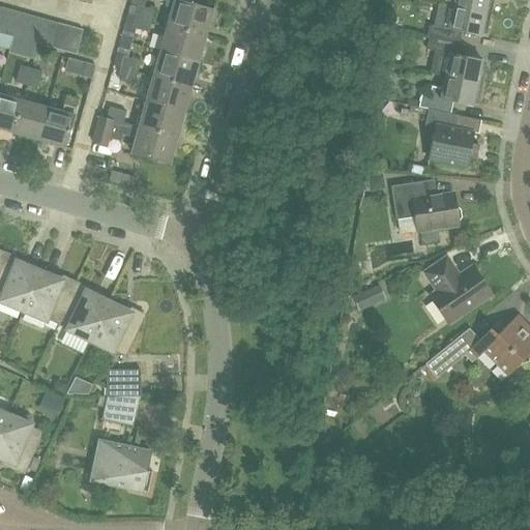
[(130,0),(129,4),(137,6),(134,18),(135,18),(152,23),(154,10),(144,8),(146,0),(130,0)]
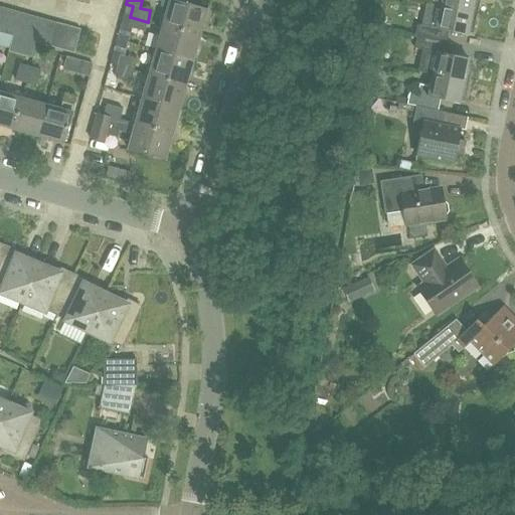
[(444,0),(443,7),(479,14),(481,0),(444,0)]
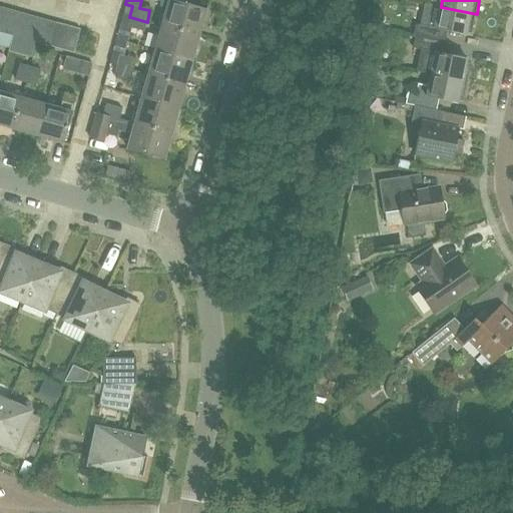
[(168,1),(161,26),(199,36),(206,12),(168,1)]
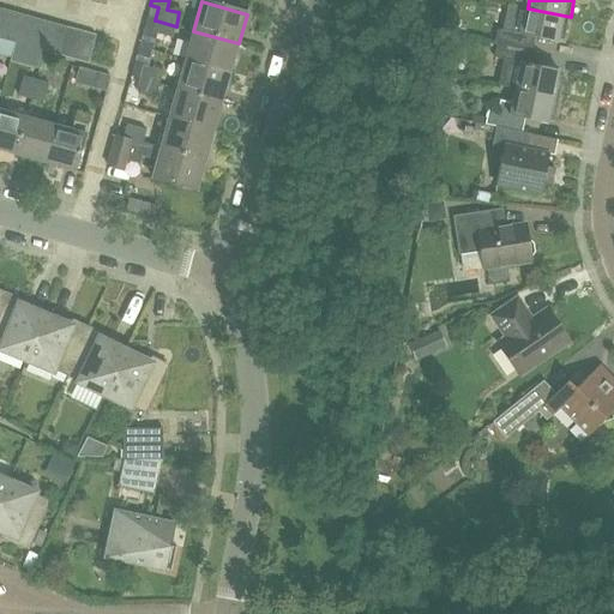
[(571,17),(528,8),(511,5),(505,31),(500,30),(497,43),(499,44),(527,49),(529,36),(559,43),(560,40),(566,40),(571,17)]
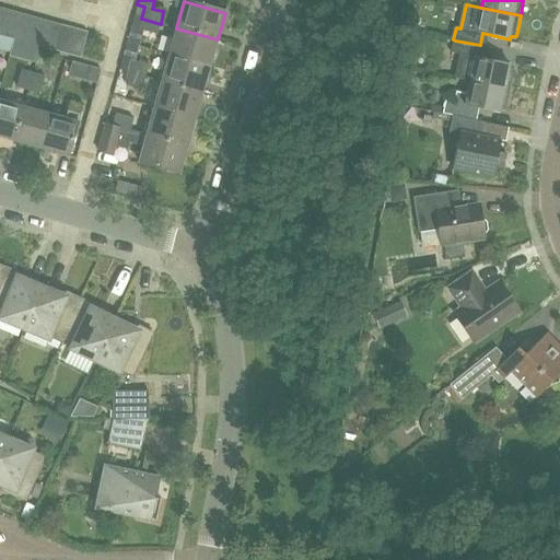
[(0,8),(0,35),(4,36),(11,11),(0,8)]
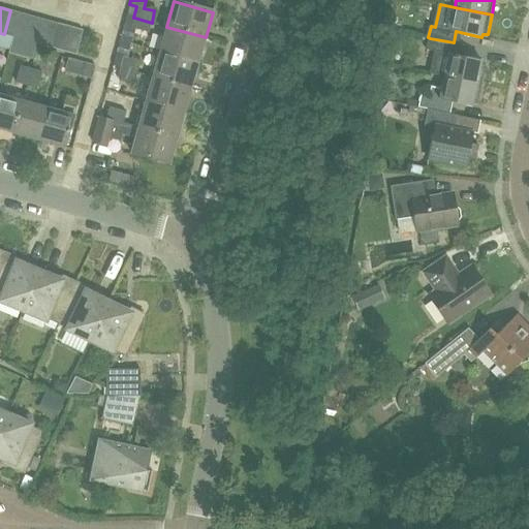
[(10,10),(4,34),(16,38),(23,13),(10,10)]
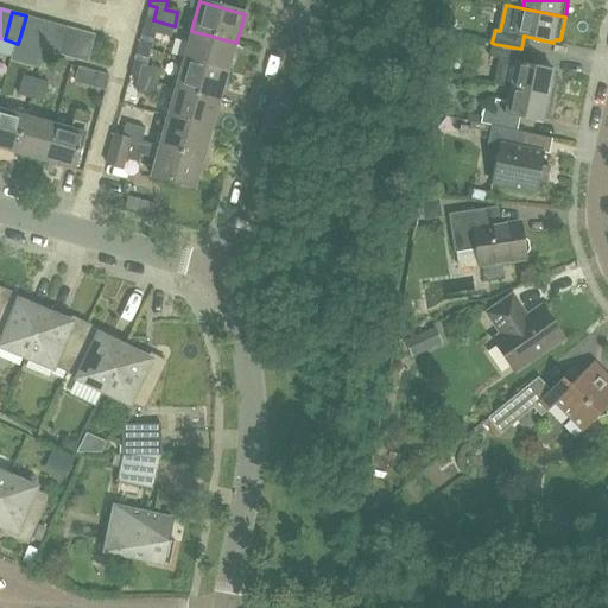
[(26,16),(18,44),(32,48),(39,19),(26,16)]
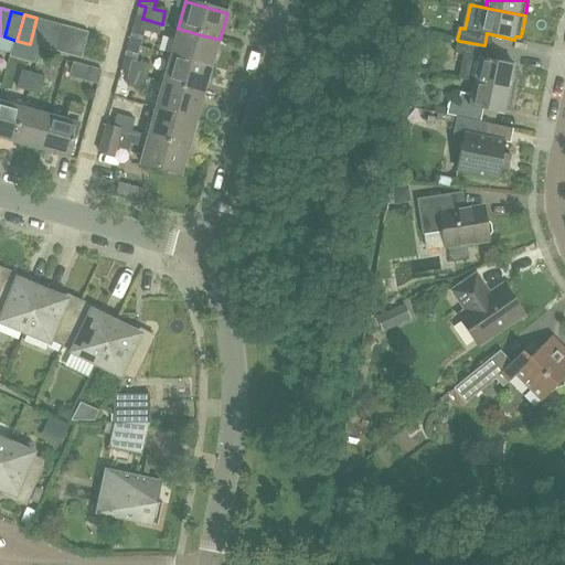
[(36,18),(30,44),(40,46),(42,48),(50,21),(36,18)]
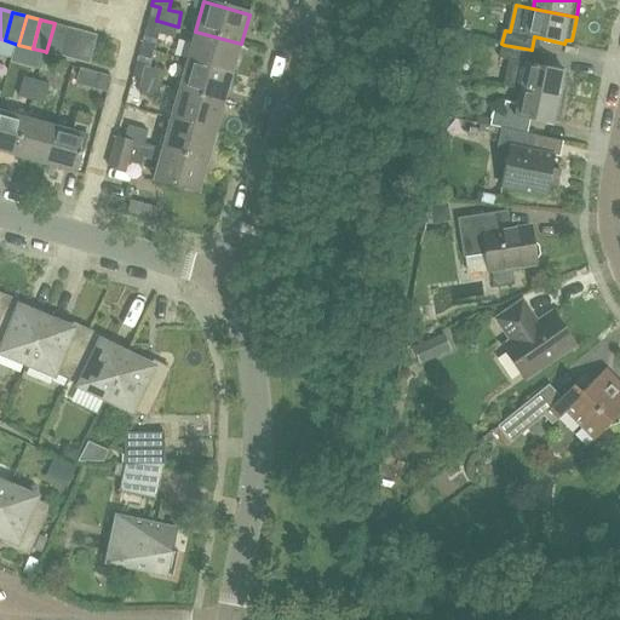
[(158,21),(154,33),(159,34),(174,39),(178,27),(158,21)]
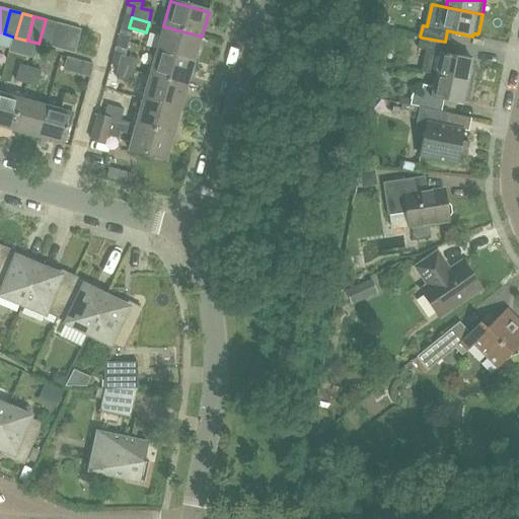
[(46,19),(39,44),(51,47),(57,23),(46,19)]
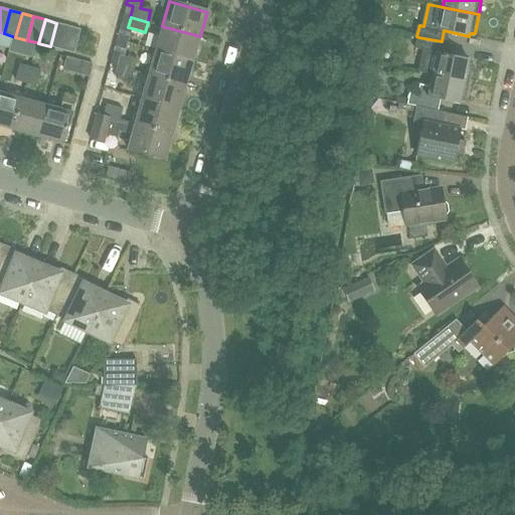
[(56,23),(50,46),(62,50),(68,26),(56,23)]
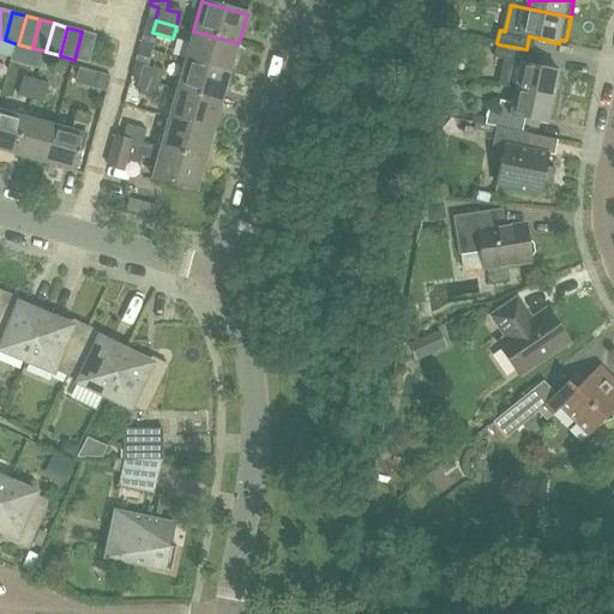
[(82,31),(74,60),(88,64),(96,35),(82,31)]
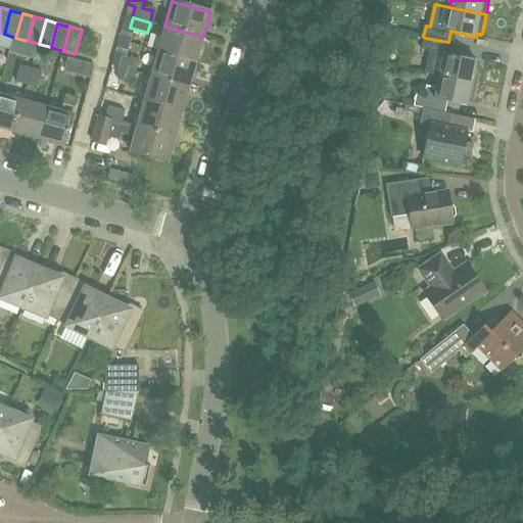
[(164,27),(157,51),(196,61),(203,37),(164,27)]
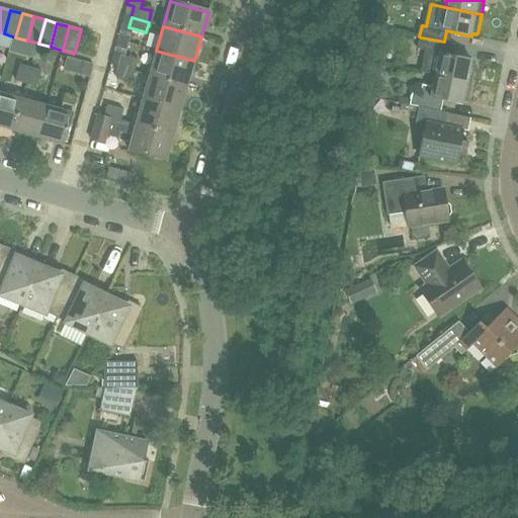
[(439,64),(437,76),(473,83),(478,64),(472,63),(473,60),(448,55),(450,42),(444,41),(421,37),(419,49),(431,52),(429,62),(439,64)]
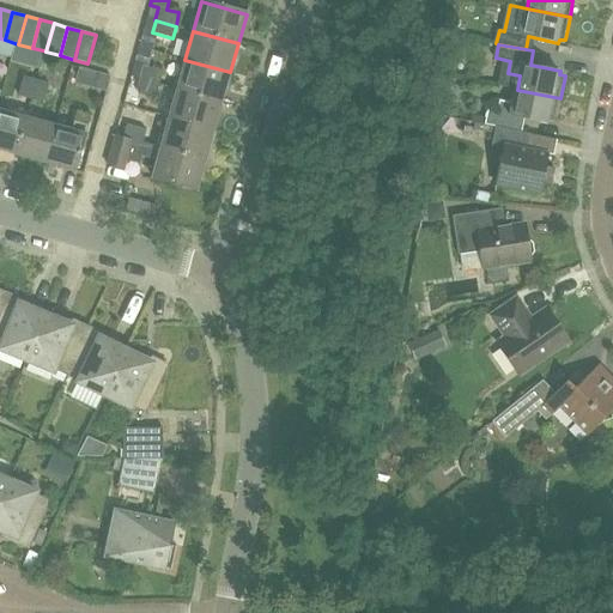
[(184,60),(176,89),(222,102),(230,72),(184,60)]
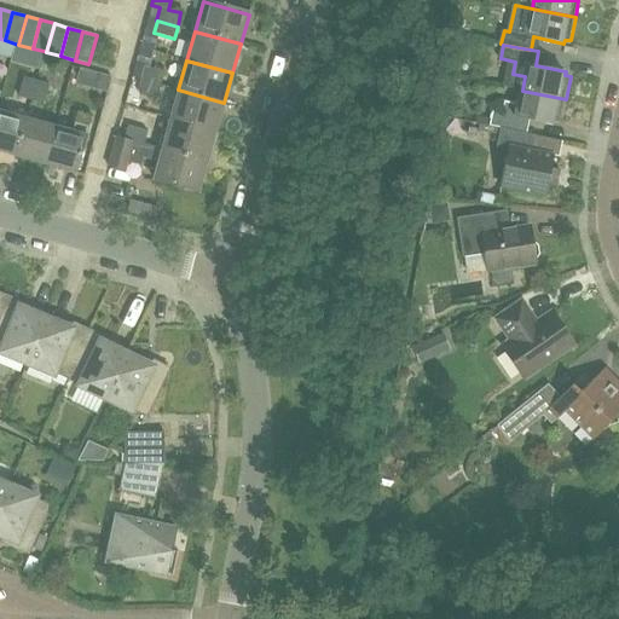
[(144,67),(140,79),(161,85),(163,71),(144,67)]
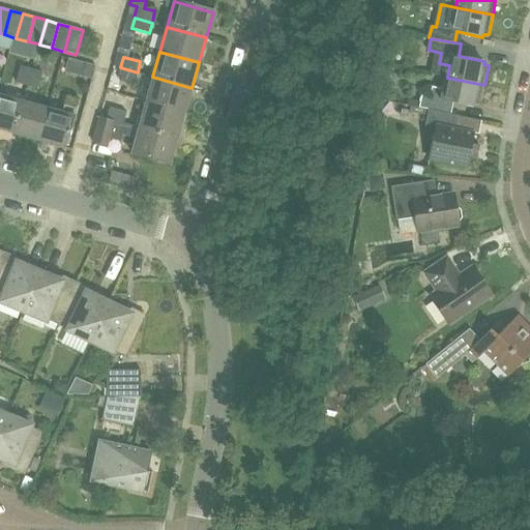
[(68,59),(64,72),(91,80),(94,71),(95,66),(68,59)]
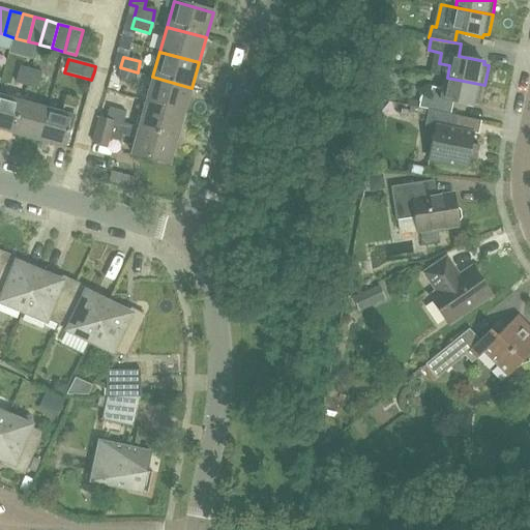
[(20,65),(15,83),(26,86),(30,68),(20,65)]
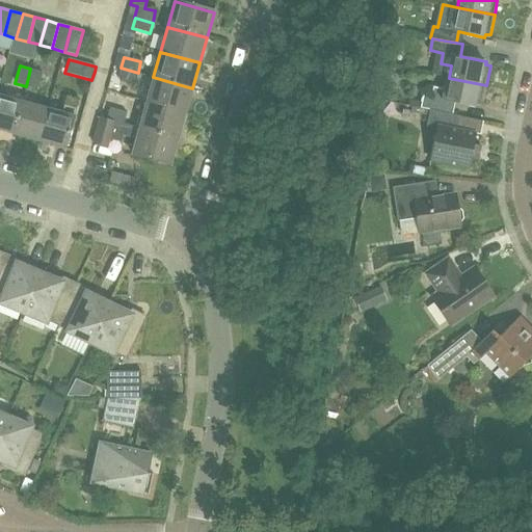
[(121,68),(117,79),(135,84),(138,73),(121,68)]
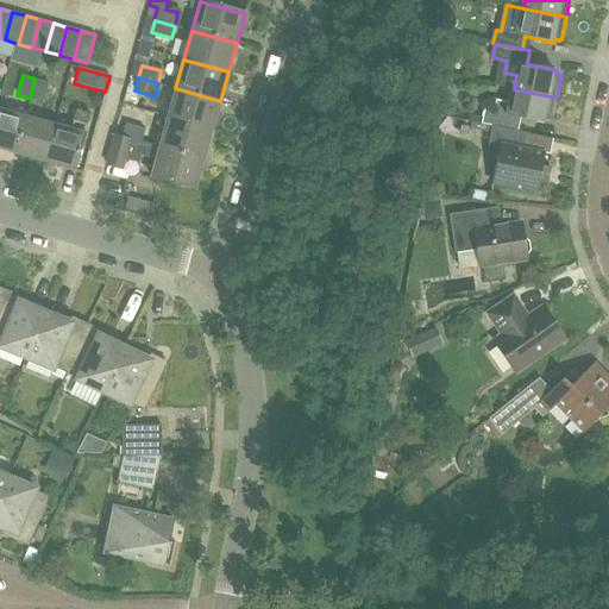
[(35,79),(30,99),(43,104),(48,82),(35,79)]
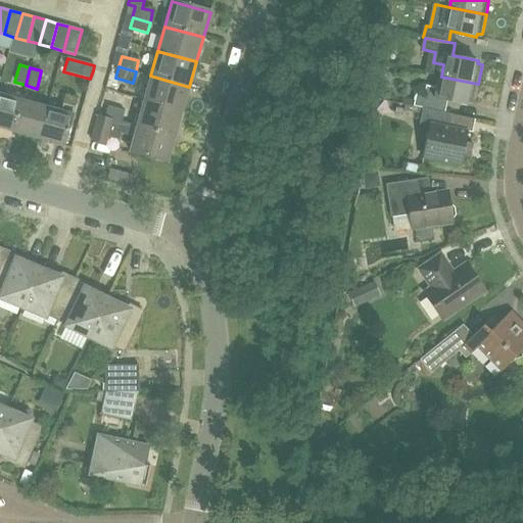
[(150,76),(143,101),(182,111),(189,87),(150,76)]
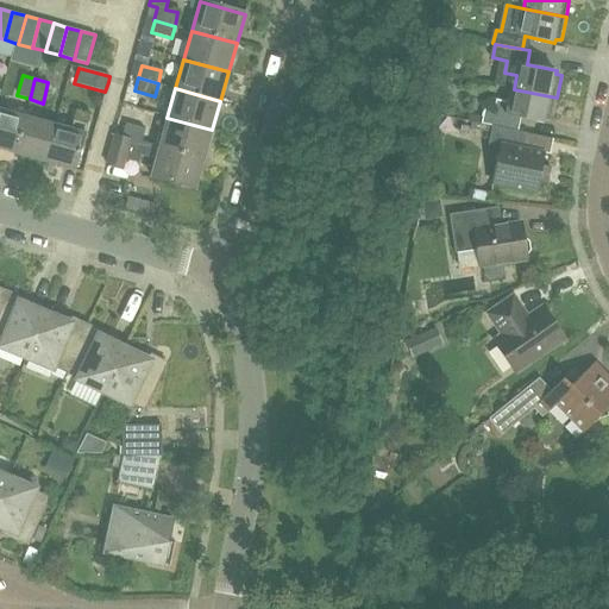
[(483,124),(494,126),(513,130),(515,117),(545,123),(546,119),(552,120),(557,98),(514,89),(510,102),(498,100),(496,112),(487,111),(483,124)]
